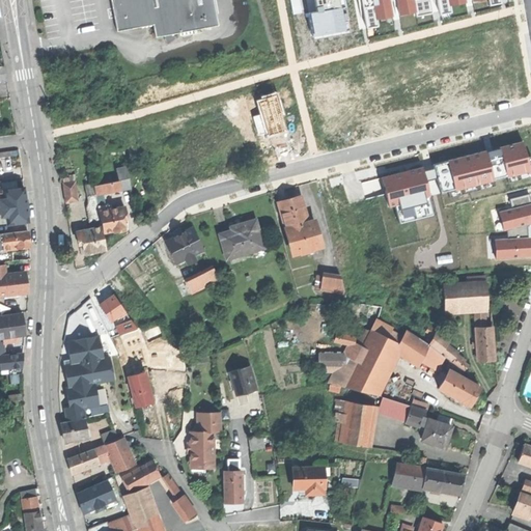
[(111,0),(116,31),(152,24),(156,36),(218,25),(213,0),(111,0)]
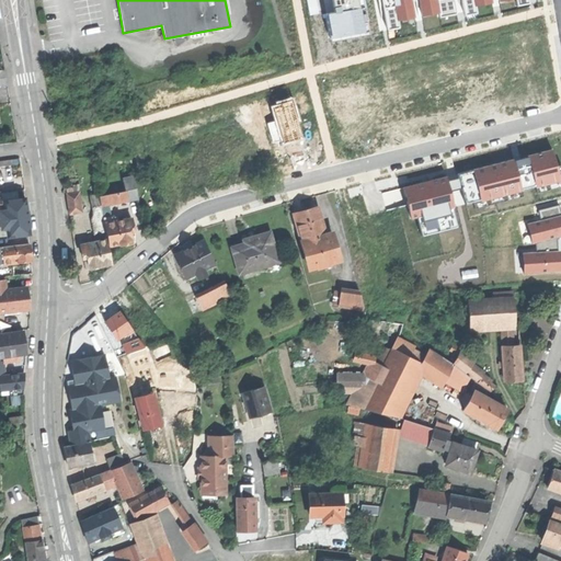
[(316,0),(306,0),(309,15),(319,14),(316,0)]
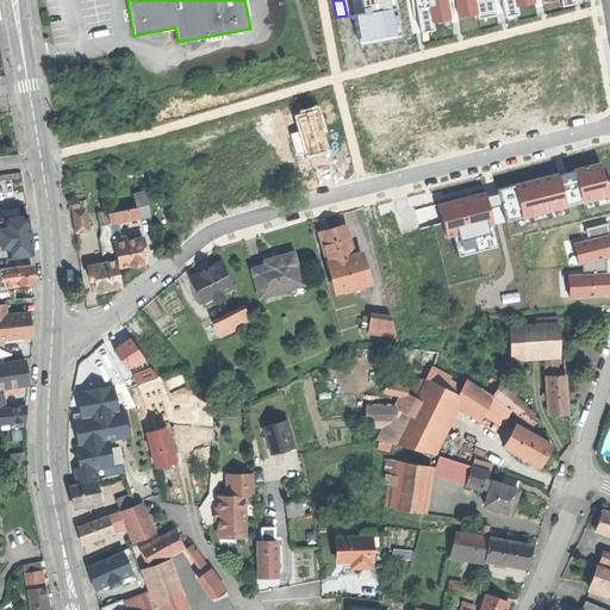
[(354,13),(360,42),(400,33),(393,0),(360,0),(363,12),(354,13)]
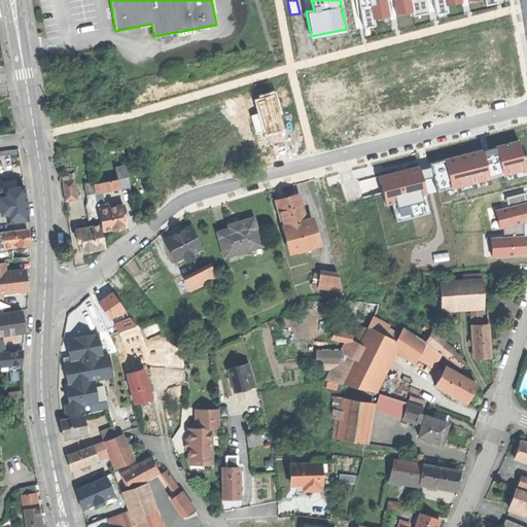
[(357,0),(363,28),(376,26),(375,18),(389,15),(395,14),(413,10),(413,15),(435,11),(435,13),(447,11),(446,4),(461,1),(466,0),(485,0),(487,6),(498,3),(497,0),(357,0)]
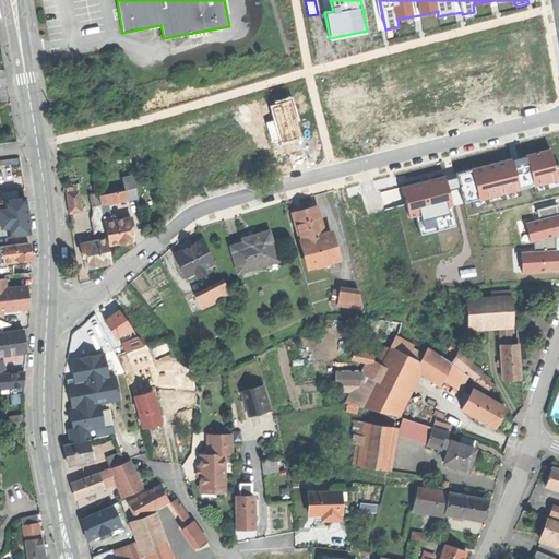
[(301,135),(289,98),(270,105),(274,120),(265,122),(272,142),(280,139),(281,142),(301,135)]
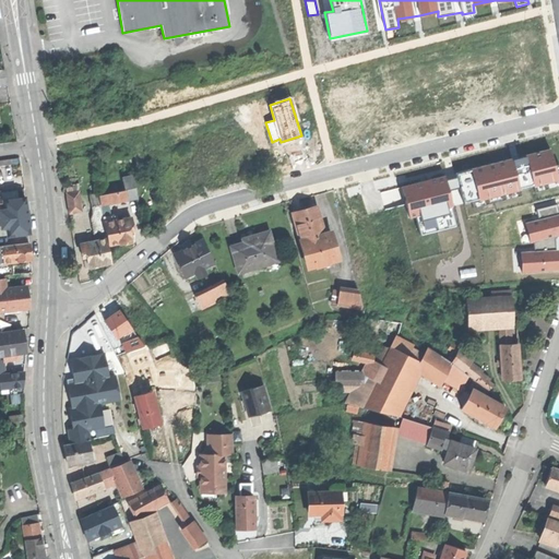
[(476,149),(459,151),(460,164),(477,162),(476,149)]
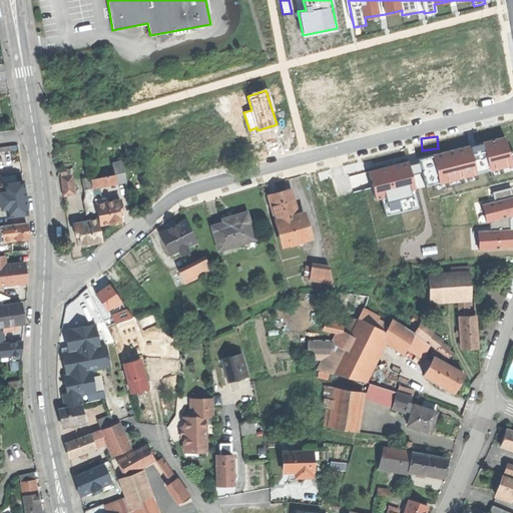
[(408,162),(370,172),(371,177),(377,198),(382,197),(386,214),(418,206),(414,188),(512,163),(505,137),(419,159),(420,162),(409,165),(408,162)]
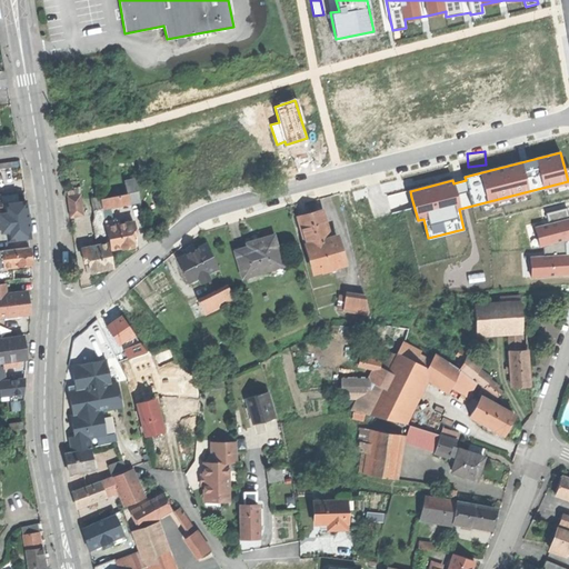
[(127,181),(128,192),(130,202),(140,200),(136,180),(127,181)]
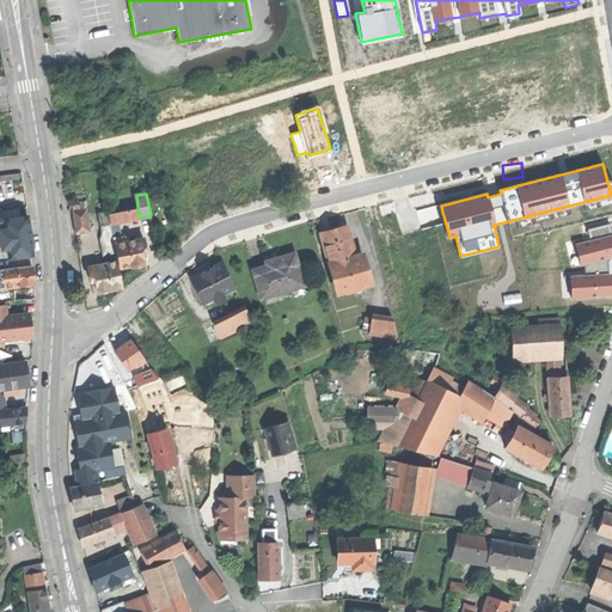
[(109,213),(110,222),(140,218),(138,207),(109,213)]
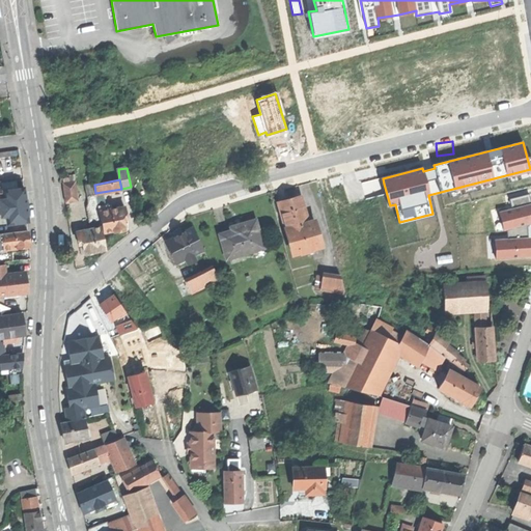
[(63,184),(66,202),(78,200),(75,182),(63,184)]
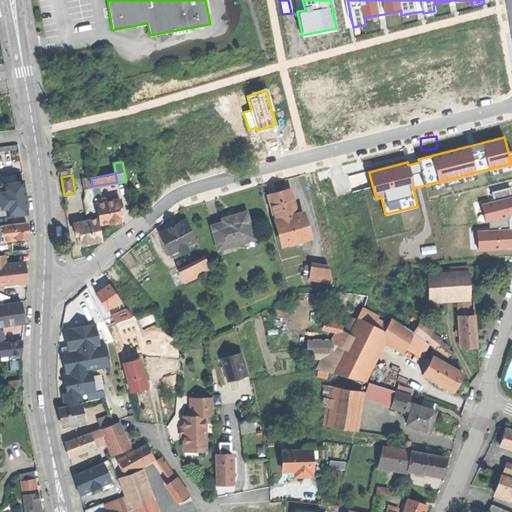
[(24,180),(4,182),(5,190),(5,197),(26,195),(24,180)]
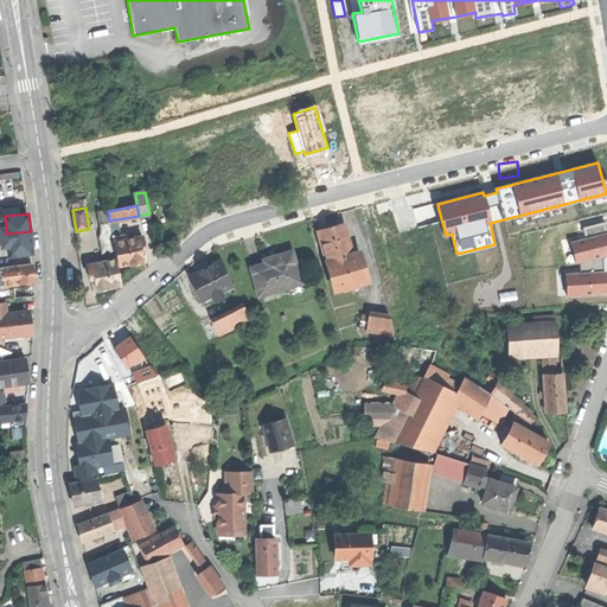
[(602,256),(606,254),(606,227),(605,221),(586,227),(588,237),(572,242),(579,263),(580,263),(602,256)]
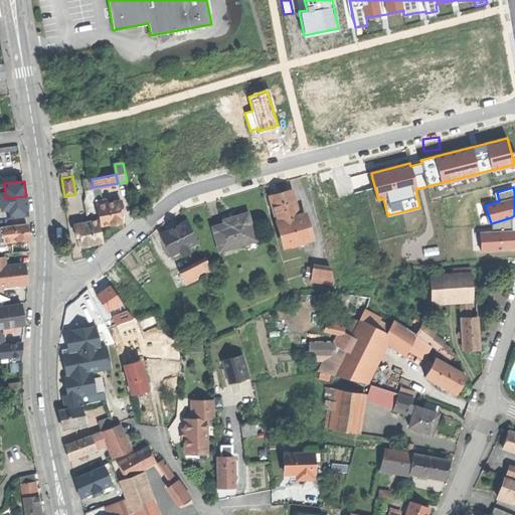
[(87,191),(89,205),(97,203),(96,198),(94,190),(87,191)]
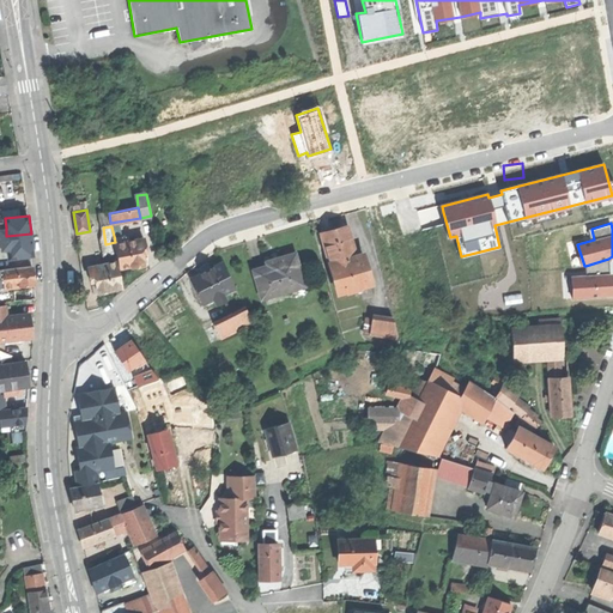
[(321,234),(329,263),(354,256),(346,226),(333,230),(321,234)]
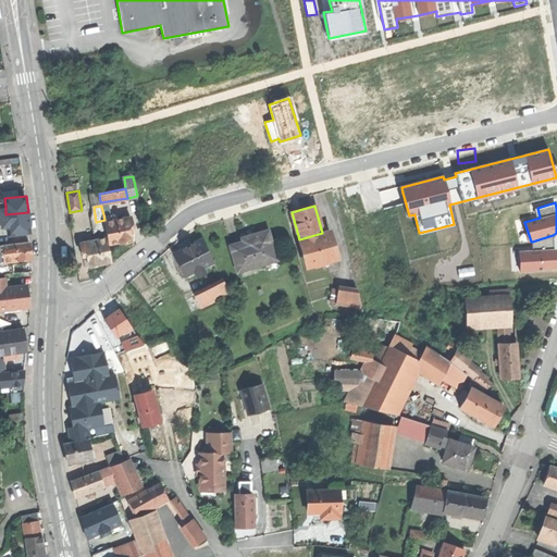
[(29,223),(28,212),(5,214),(5,215),(8,234),(31,232),(29,223)]
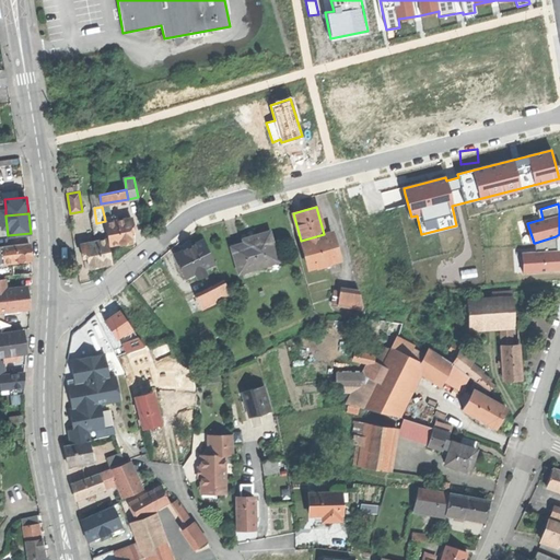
[(116,219),(105,221),(106,230),(108,237),(109,245),(123,243),(136,241),(131,217),(116,219)]
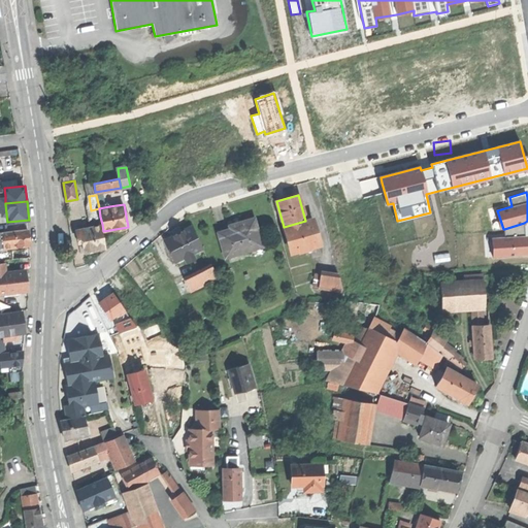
[(91,210),(93,219),(100,217),(99,208),(91,210)]
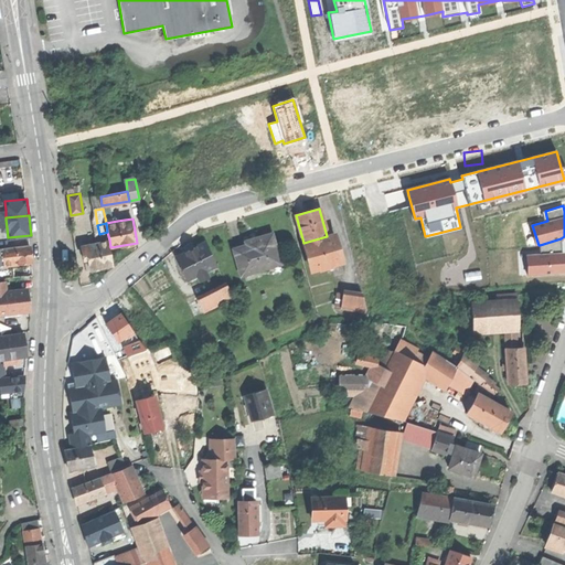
[(236,249),(248,274),(285,256),(272,228),(258,235),(247,241),(248,244),(236,249)]
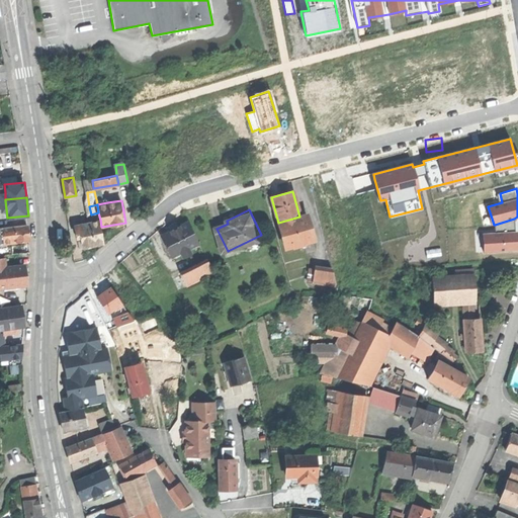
[(91,214),(92,222),(100,220),(98,212),(91,214)]
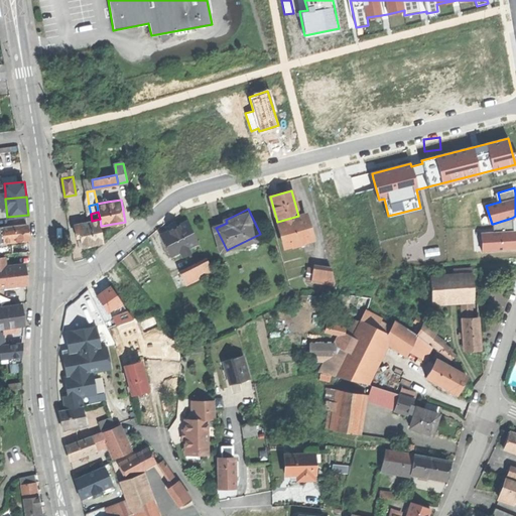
[(298,216),(277,222),(284,247),(311,239),(304,214),(298,216)]
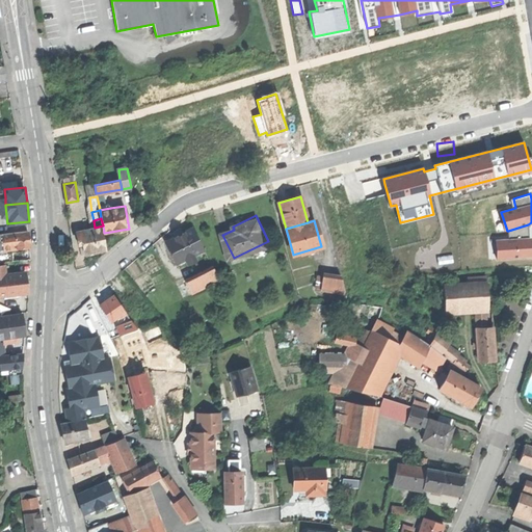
[(528,237),(528,224),(508,231),(508,239),(496,240),(497,258),(531,256),(531,251),(531,237),(528,237)]
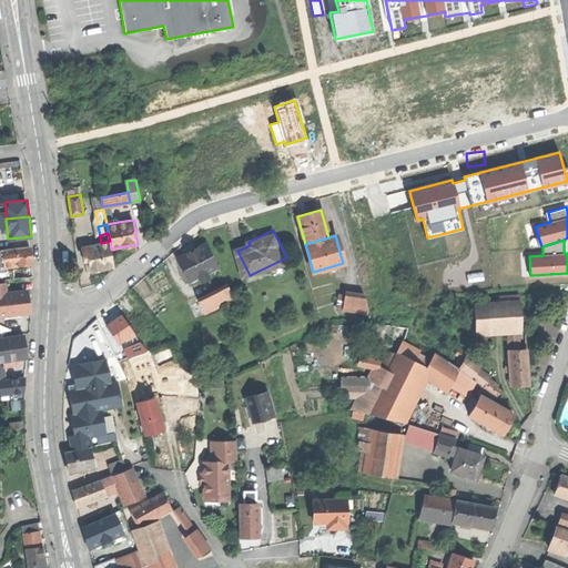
[(82,246),(85,269),(91,267),(92,271),(102,269),(114,266),(111,249),(110,241),(101,243),(82,246)]
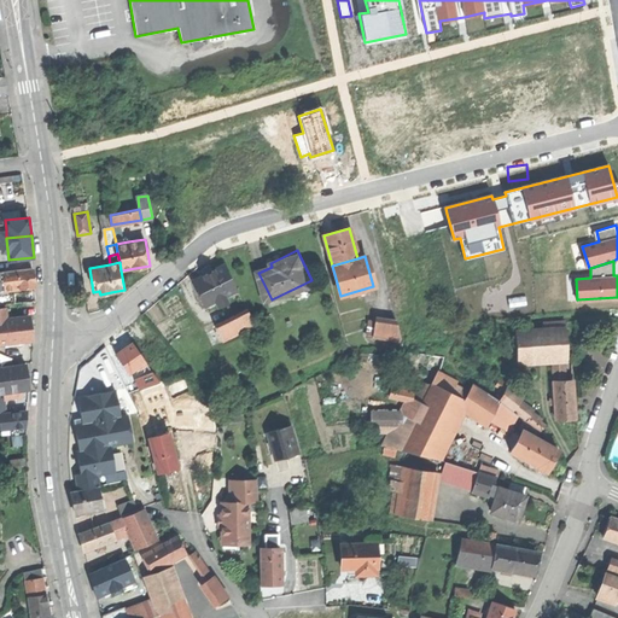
[(192,281),(204,305),(237,289),(225,264),(215,269),(214,269),(208,272),(203,274),(203,275),(192,281)]
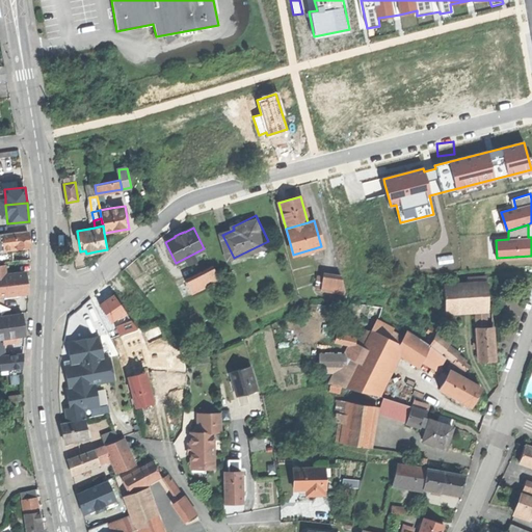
[(29,231),(2,233),(3,244),(4,249),(10,248),(11,251),(18,250),(18,247),(30,246),(29,238),(29,231)]
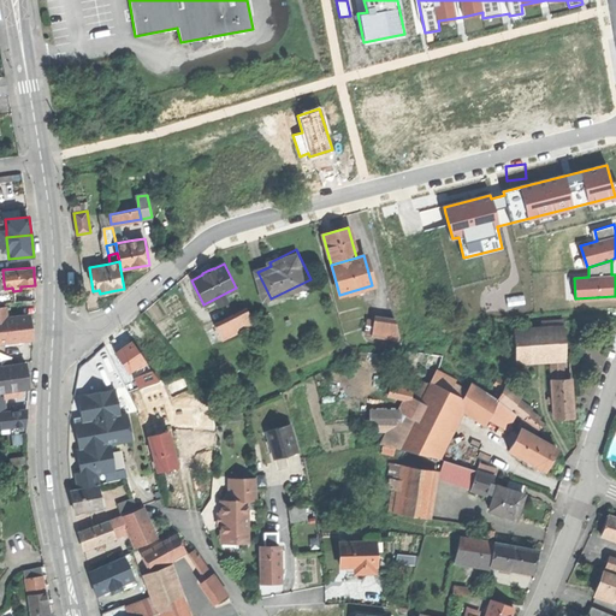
[(214,326),(221,339),(254,324),(247,311),(214,326)]
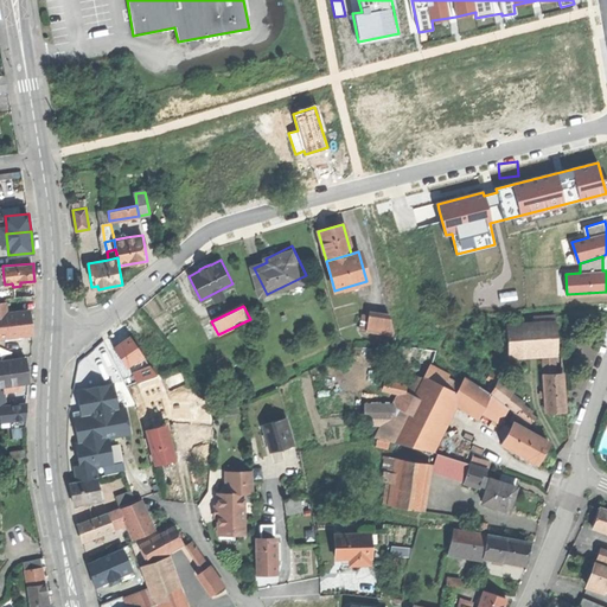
[(0,314),(0,337),(32,334),(31,324),(30,312),(8,314),(0,314)]
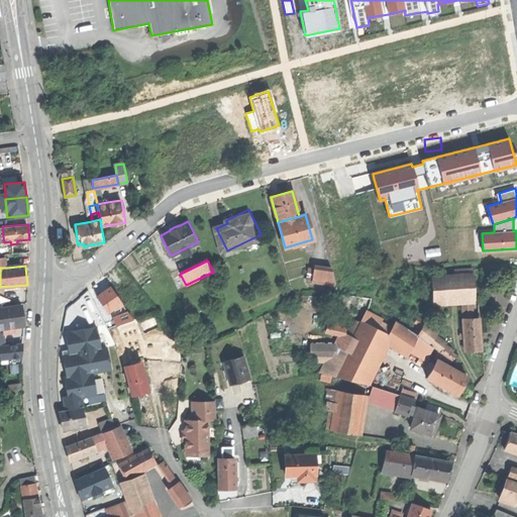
[(313,268),(311,282),(335,285),(331,271),(313,268)]
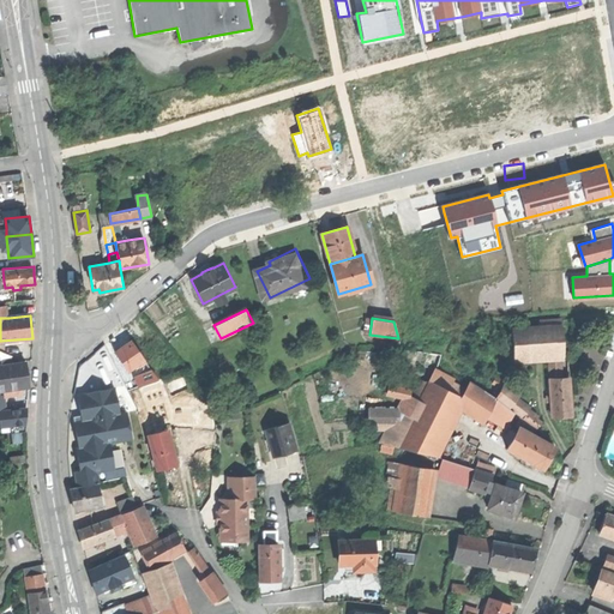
[(512,329),(513,360),(537,357),(567,356),(567,345),(564,345),(563,326),(541,327),(512,329)]
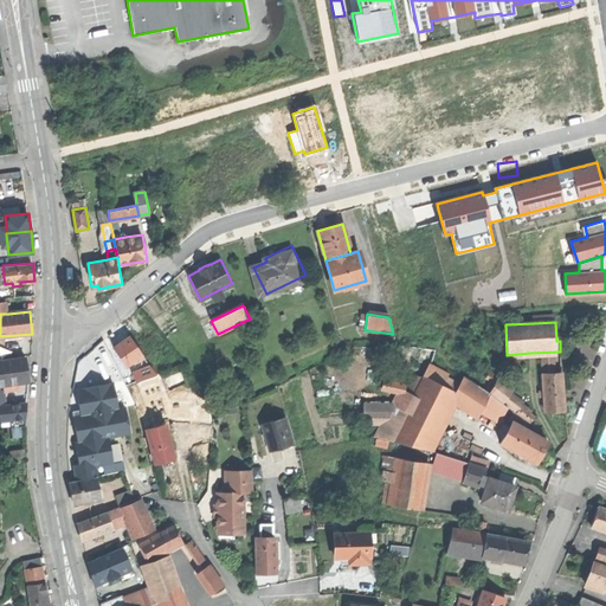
[(115,348),(127,366),(142,355),(130,337),(121,343),(115,348)]
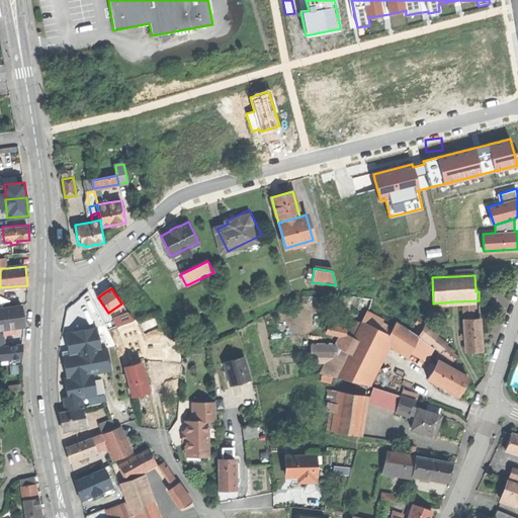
[(0,309),(0,308),(0,328),(5,328),(17,327),(24,326),(23,316),(22,307),(0,309)]
